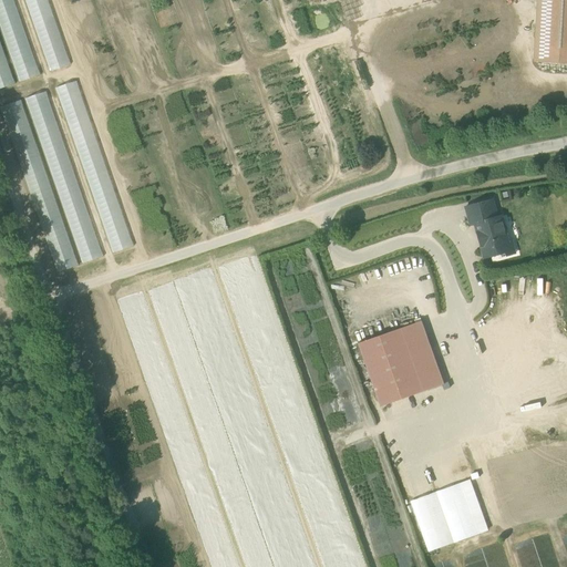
[(35,78),(12,0),(0,0),(0,34),(13,83),(35,78)]
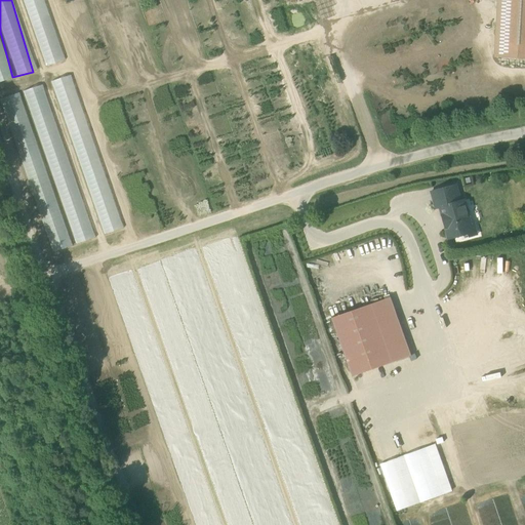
[(62,62),(43,0),(22,0),(42,67),(62,62)]
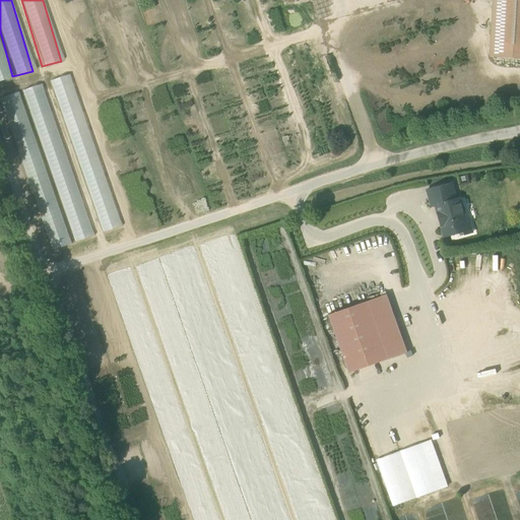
[(519,0),(494,0),(491,55),(519,57),(519,0)]
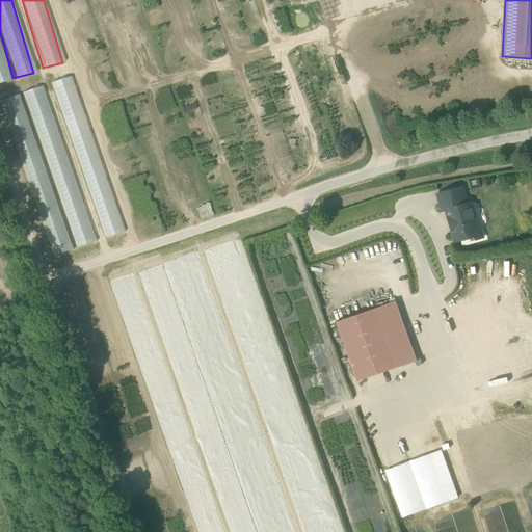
[(0,82),(11,79),(0,43),(0,82)]
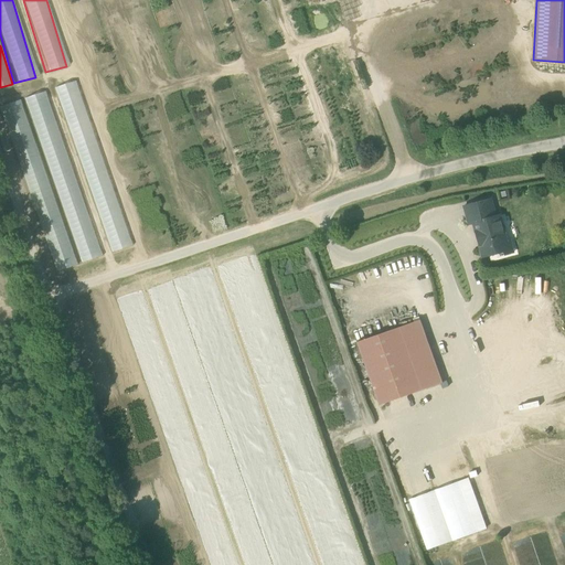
[(129,247),(81,80),(59,85),(107,253),(129,247)]
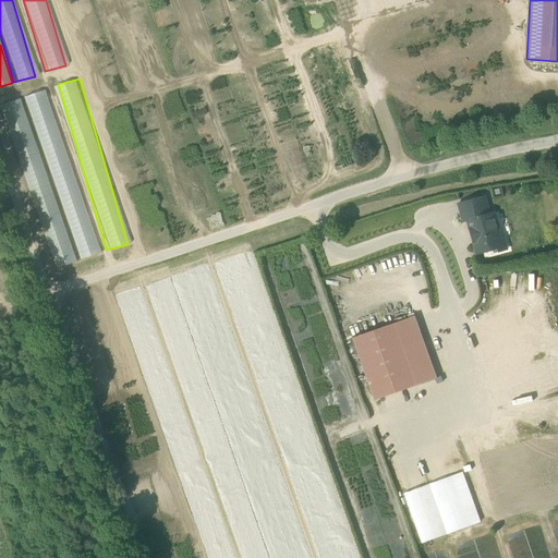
[(97,255),(49,88),(29,95),(76,261),(97,255)]
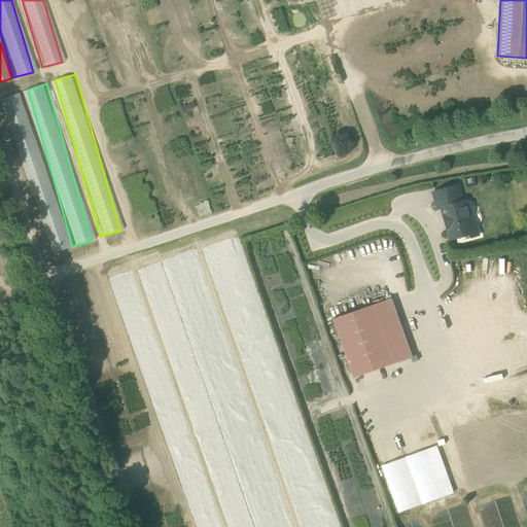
[(51,253),(71,247),(21,92),(2,98),(51,253)]
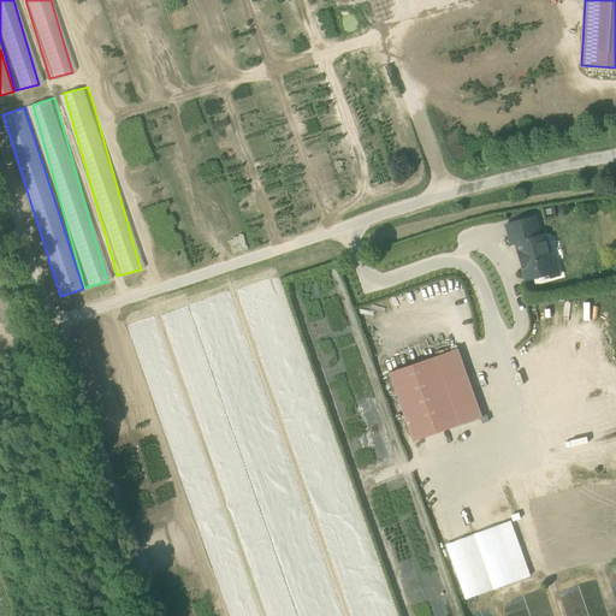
[(507,225),(509,235),(537,226),(534,218),(507,225)]
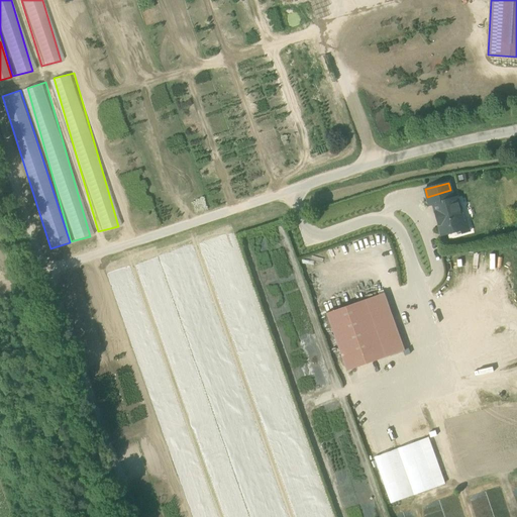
[(439,224),(442,235),(460,229),(461,233),(470,231),(467,219),(462,220),(456,197),(452,198),(450,190),(427,197),(429,205),(433,204),(435,212),(438,214),(440,221),(439,224)]
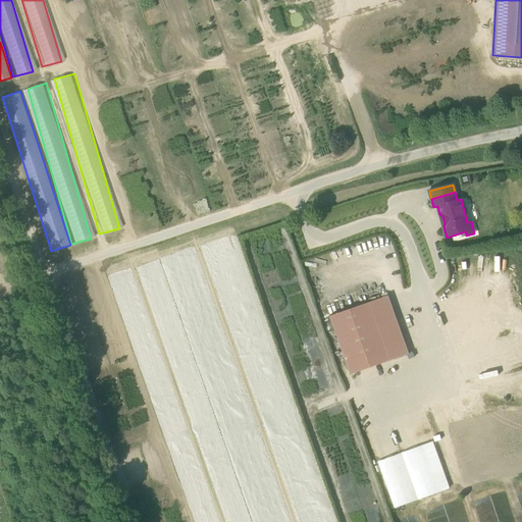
[(387,296),(369,302),(385,349),(404,342),(387,296)]
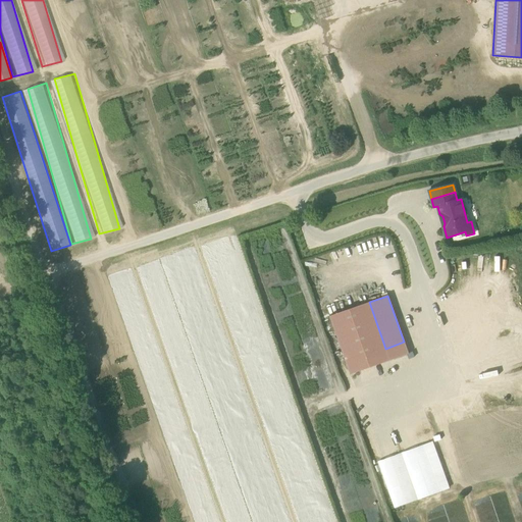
[(384,349),(385,349),(369,302),(329,316),(346,362),(384,349)]
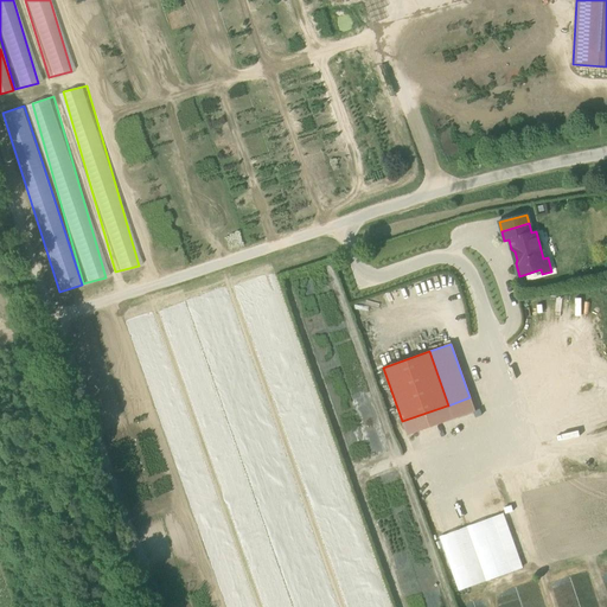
[(448,406),(447,406),(452,420),(475,411),(470,397),(448,406)]
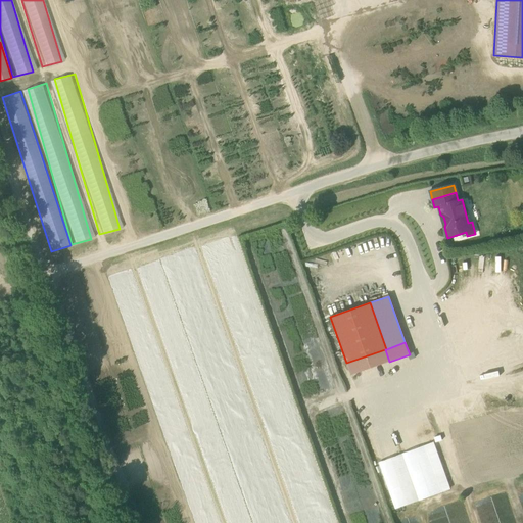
[(351,375),(389,362),(385,349),(346,363),(351,375)]
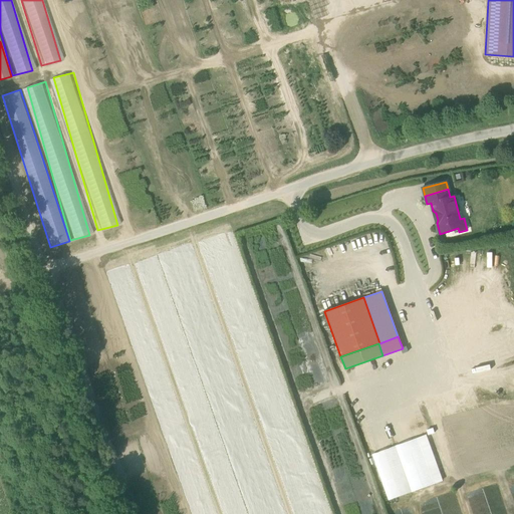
[(418,439),(435,485),(443,481),(427,436),(418,439)]
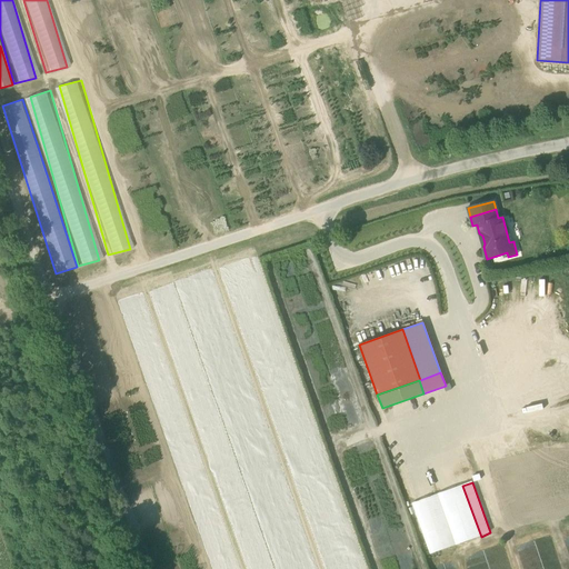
[(437,495),(455,546),(481,537),(462,486),(437,495)]
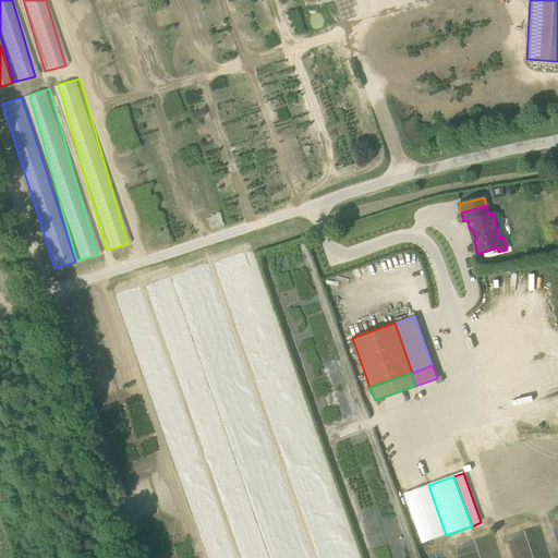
[(428,485),(403,494),(422,544),(446,535),(428,485)]
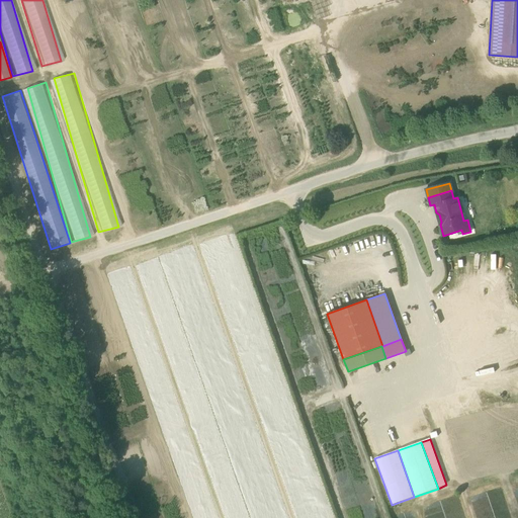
[(440,517),(434,501),(397,513),(398,517),(440,517)]
